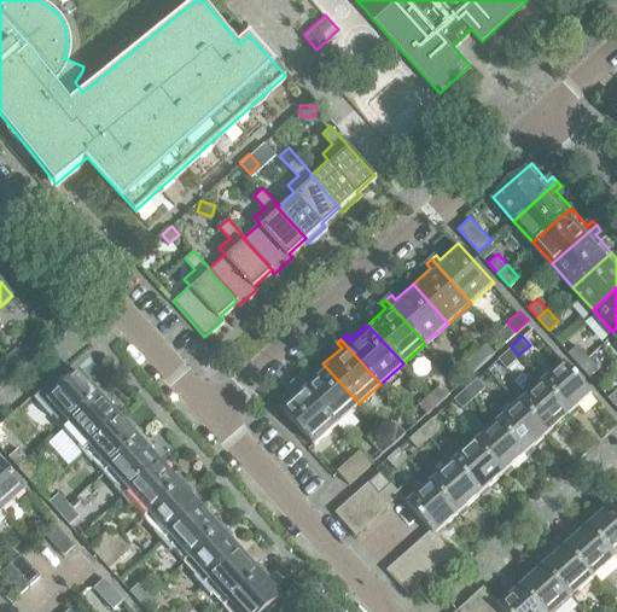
[(487,341),(475,351),(483,361),(494,350),(487,341)]
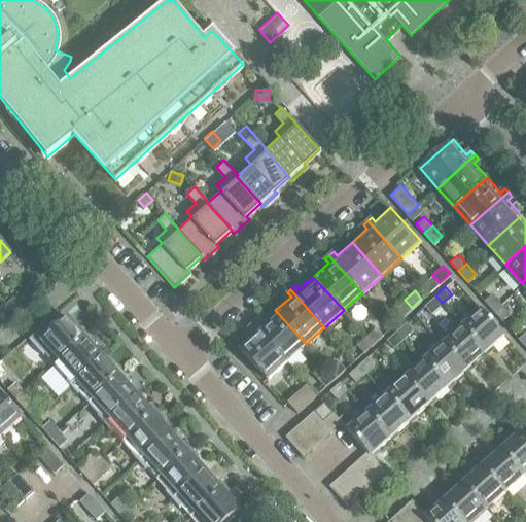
[(484,299),(493,309),(501,302),(492,291),(484,299)]
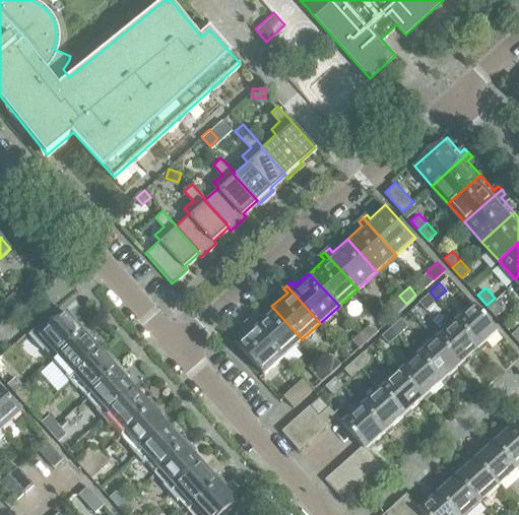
[(23,302),(13,291),(7,297),(17,308),(23,302)]
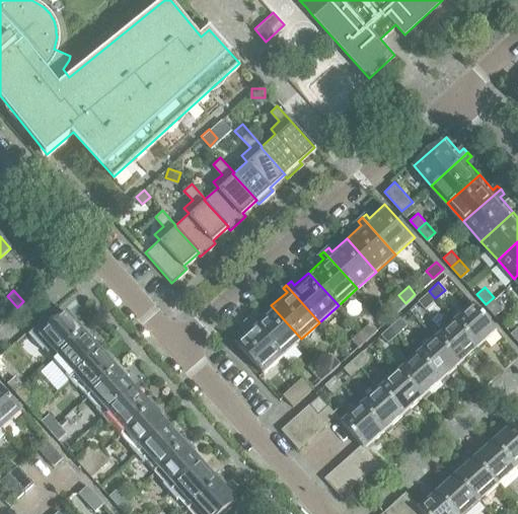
[(435,298),(429,291),(419,300),(425,307),(435,298)]
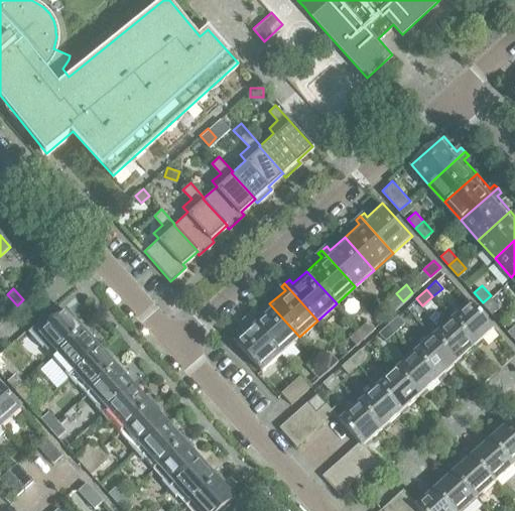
[(403,301),(396,293),(386,302),(393,309),(403,301)]
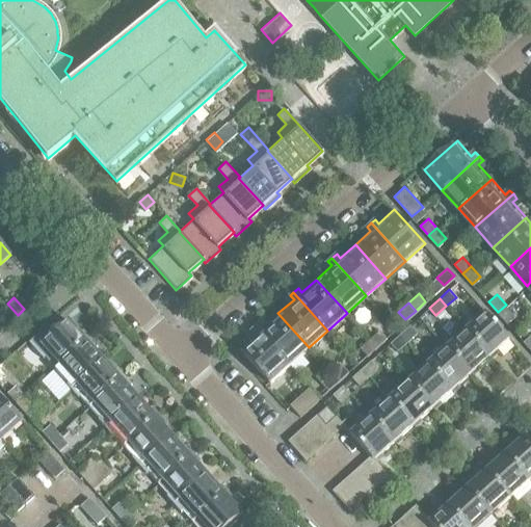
[(506,305),(498,312),(507,322),(515,315),(506,305)]
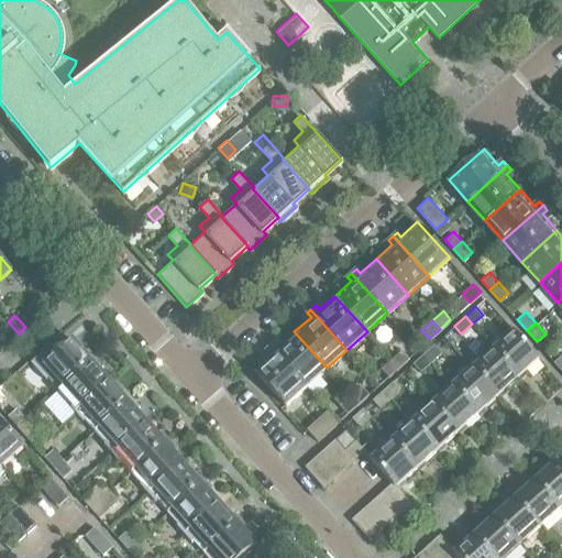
[(514,329),(494,347),(518,374),(538,357),(514,329)]
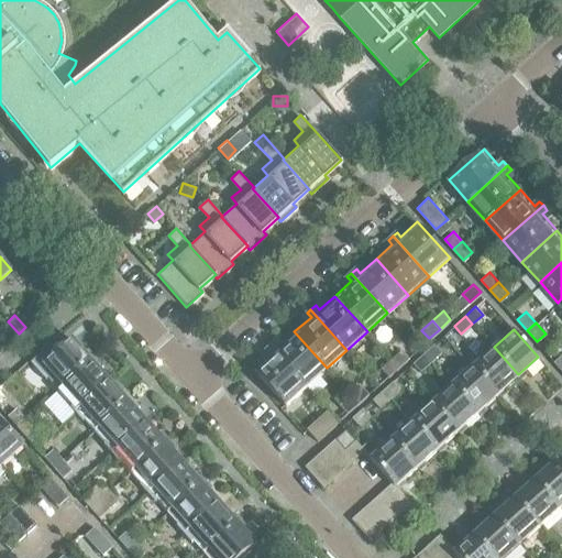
[(52,372),(62,384),(95,354),(87,346),(84,349),(73,336),(69,339),(62,330),(29,360),(45,378),(52,372)]
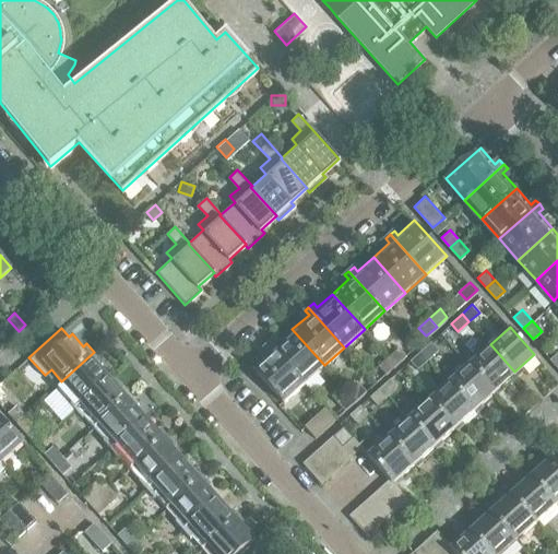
[(273,339),(269,343),(305,384),(324,365),(292,329),(277,343),(273,339)]
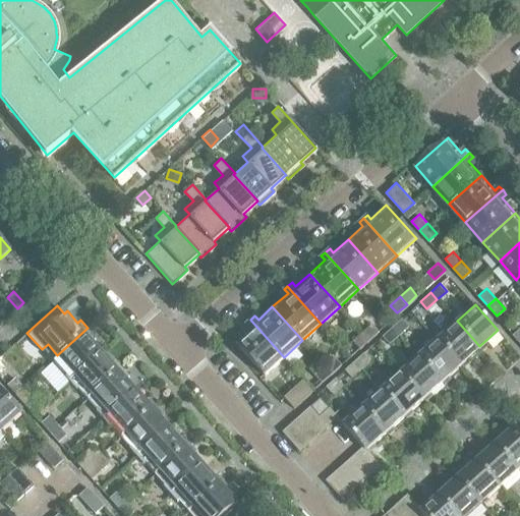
[(402,317),(392,326),(399,334),(409,325),(402,317)]
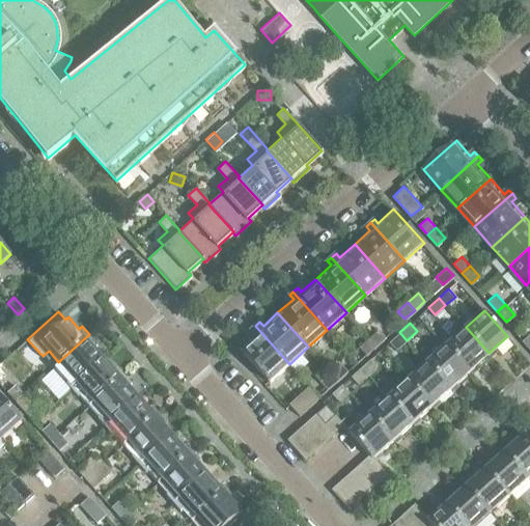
[(289,364),(255,326),(251,329),(254,333),(239,347),(270,381),(289,364)]
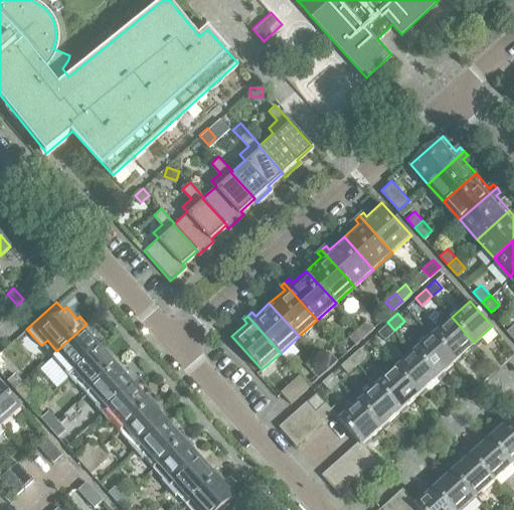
[(452,317),(433,334),(455,359),(474,342),(452,317)]
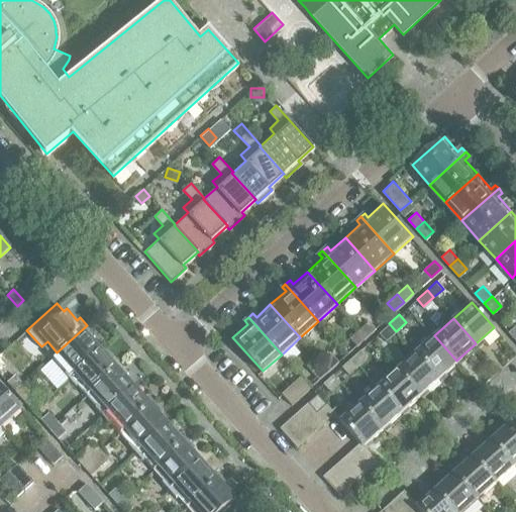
[(370,319),(358,328),(366,336),(376,326),(370,319)]
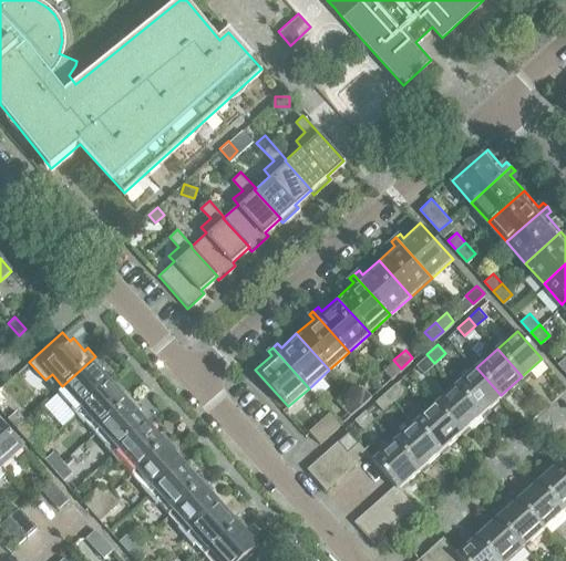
[(434,363),(426,354),(417,363),(424,372),(434,363)]
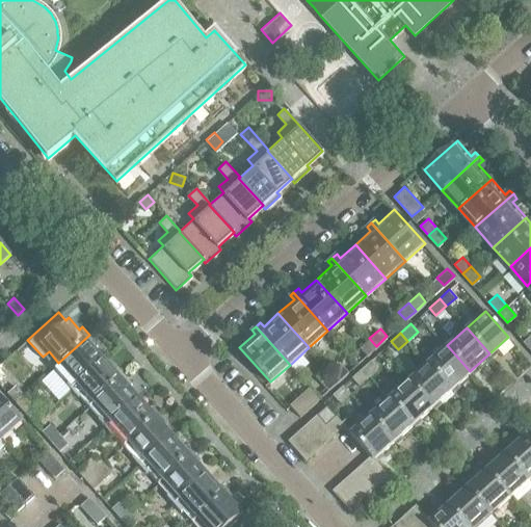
[(63,379),(71,387),(104,356),(94,345),(97,342),(89,335),(58,363),(69,374),(63,379)]
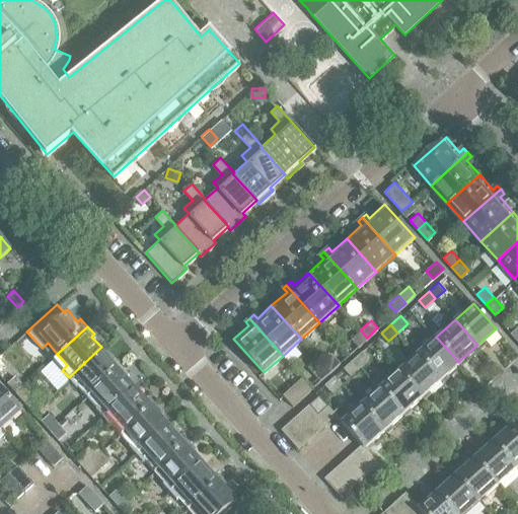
[(367,338),(360,329),(351,338),(358,345),(367,338)]
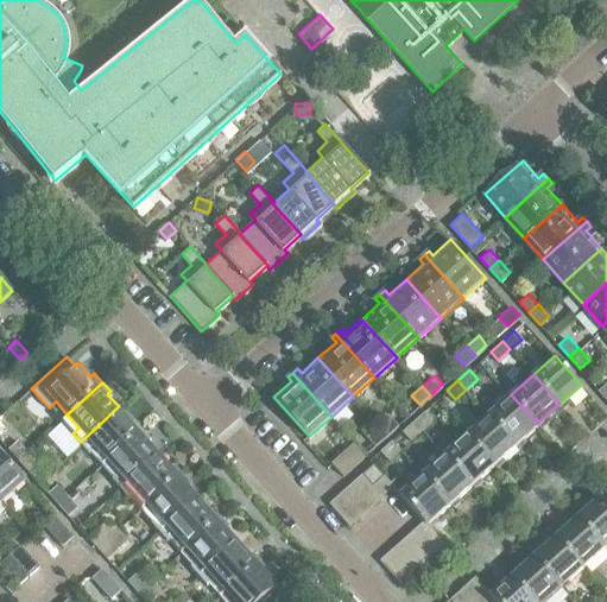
[(511,394),(488,414),(516,444),(537,424),(511,394)]
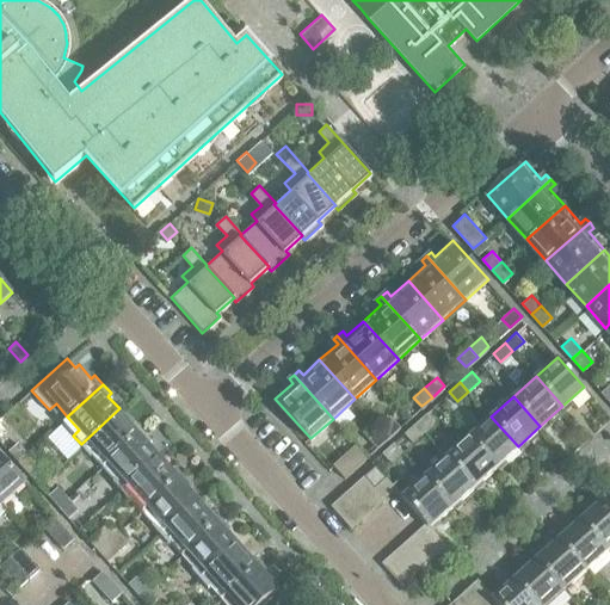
[(96,448),(106,461),(142,427),(134,419),(130,421),(119,408),(81,444),(90,454),(96,448)]
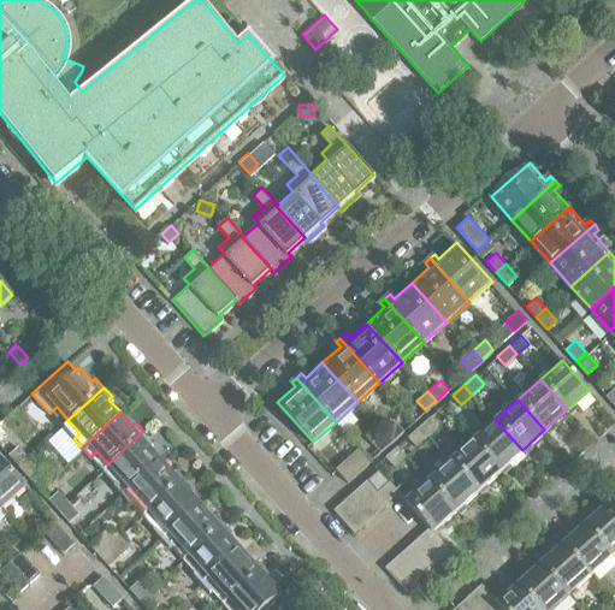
[(431,414),(419,425),(427,434),(439,424),(431,414)]
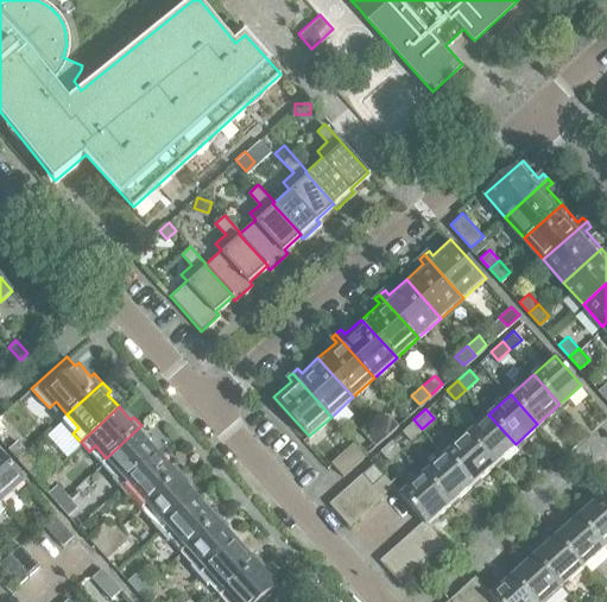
[(391,414),(379,425),(386,435),(399,423),(391,414)]
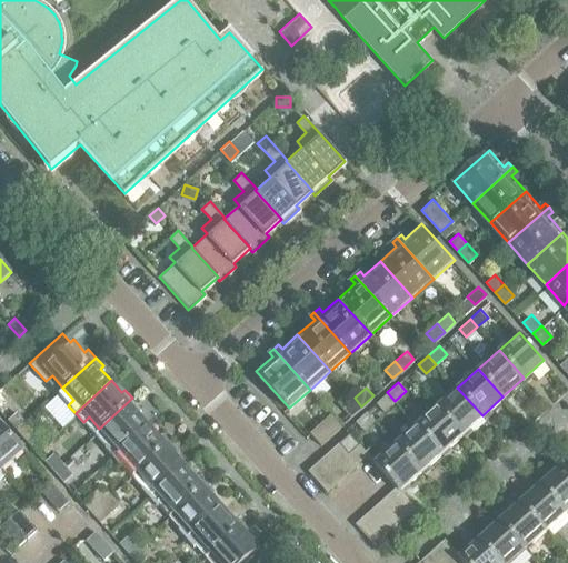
[(457,388),(436,405),(460,434),(482,415),(457,388)]
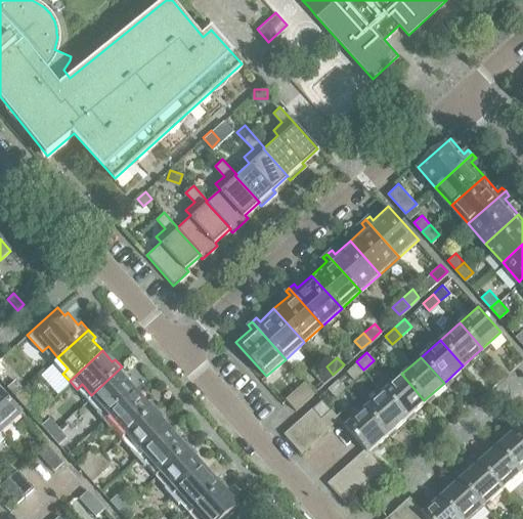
[(363,370),(356,361),(347,370),(354,378),(363,370)]
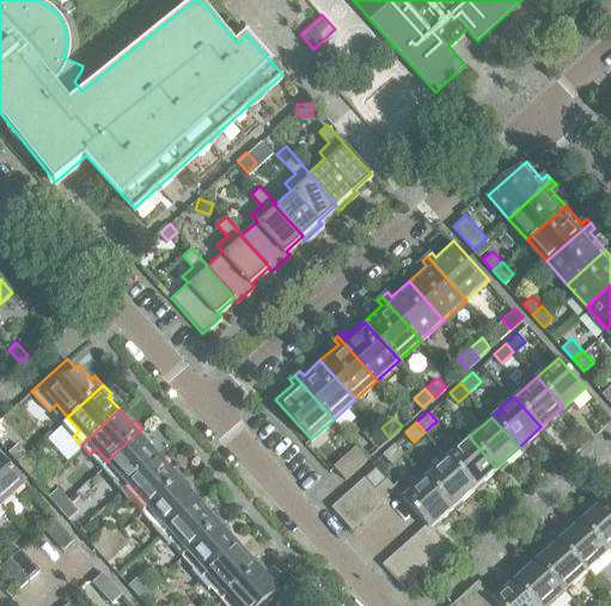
[(114,479),(121,488),(159,453),(148,441),(151,438),(142,428),(107,461),(120,475),(114,479)]
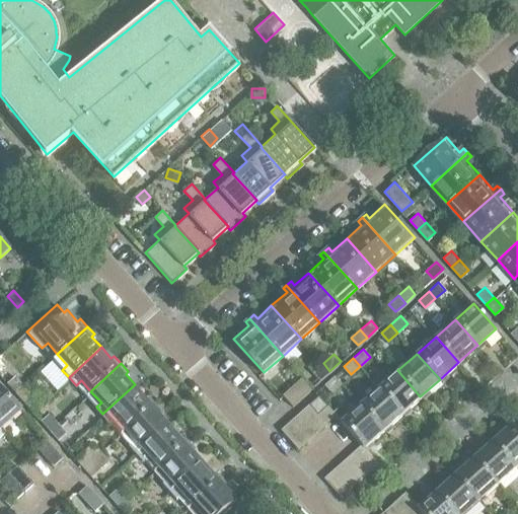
[(329,371),(323,363),(314,371),(320,379),(329,371)]
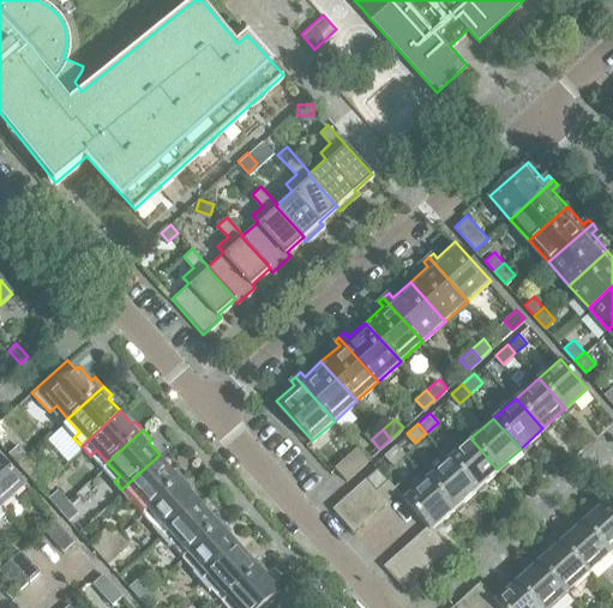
[(440,450),(448,458),(449,457),(475,488),(497,469),(470,438),(464,443),(451,440),(440,450)]
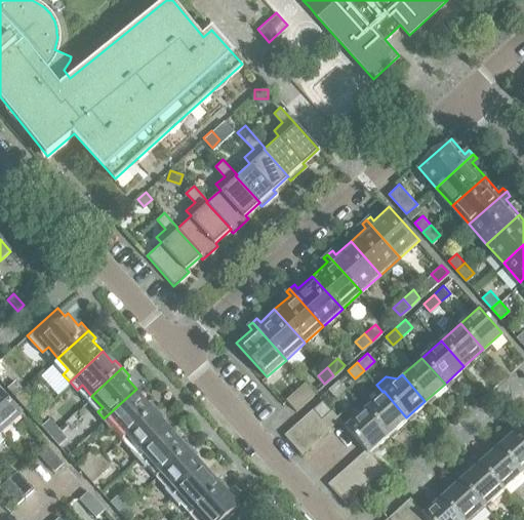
[(7,386),(15,396),(24,389),(14,378),(7,386)]
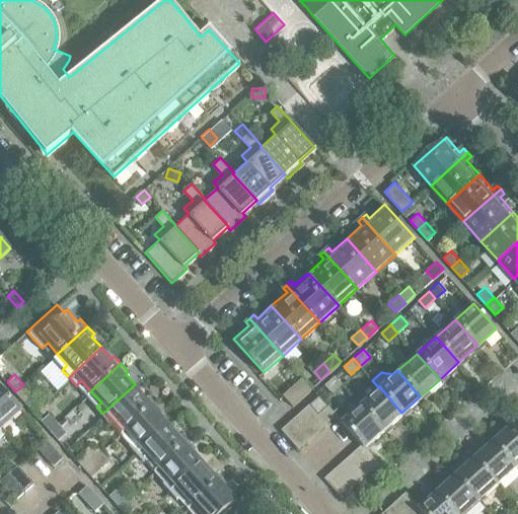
[(325,383),(331,390),(342,382),(335,374),(325,383)]
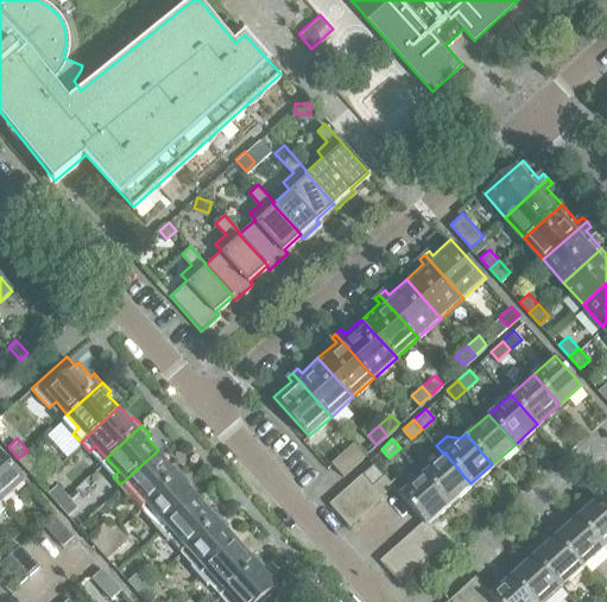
[(332,461),(342,474),(365,454),(353,442),(332,461)]
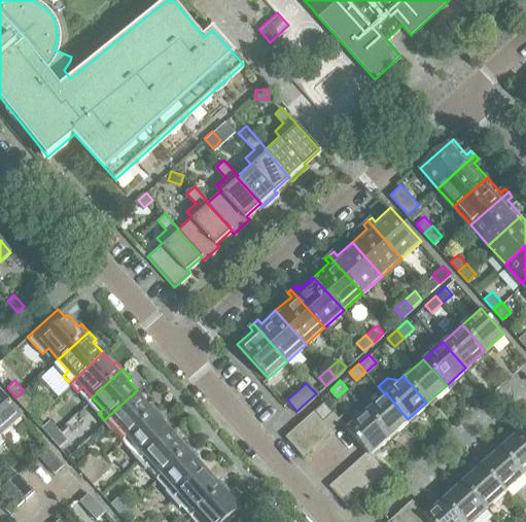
[(24,390),(15,397),(25,407),(33,399),(24,390)]
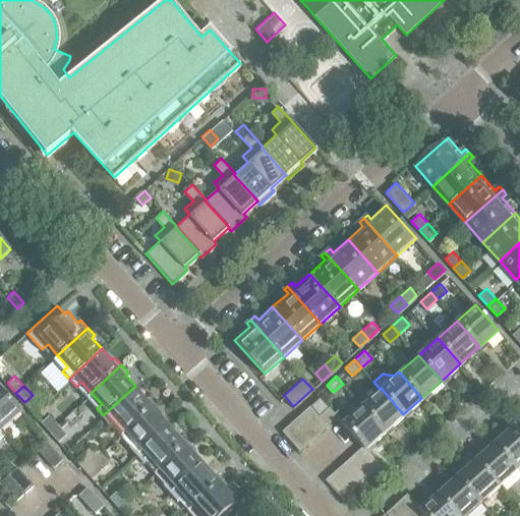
[(115,417),(125,428),(155,402),(149,395),(146,398),(135,386),(103,415),(110,422),(115,417)]
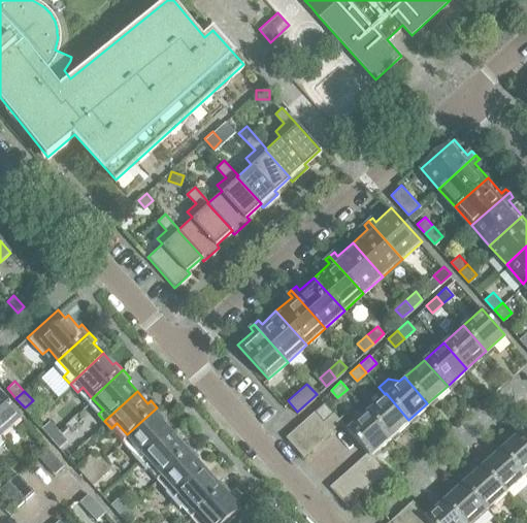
[(0,433),(1,434),(13,423),(18,428),(26,421),(0,393),(0,433)]
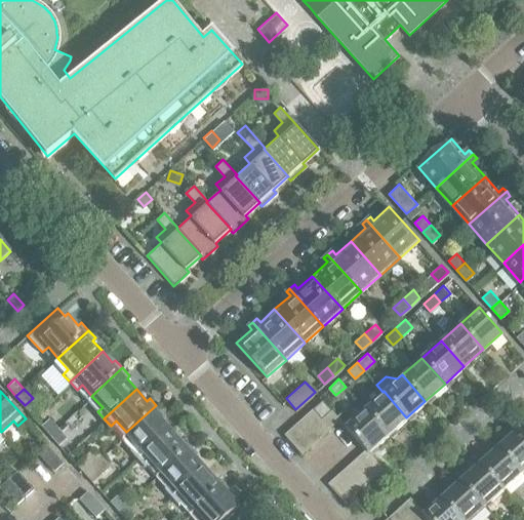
[(384,391),(383,392),(364,408),(388,434),(406,417),(384,391)]
